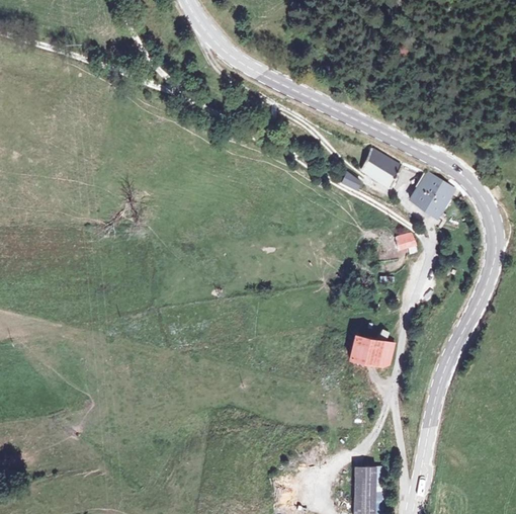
[(370,143),(359,161),(391,179),(402,162),(370,143)]
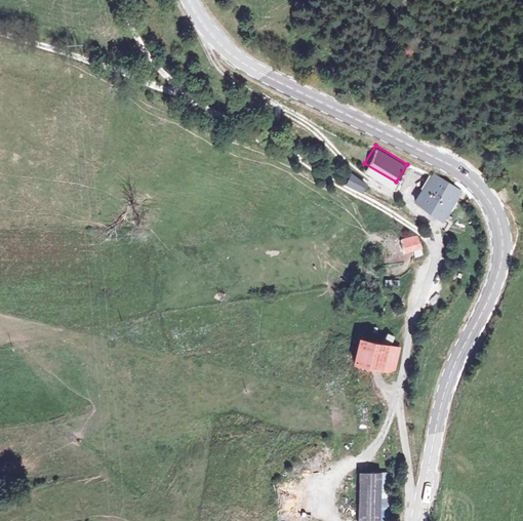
[(340,178),(360,189),(365,178),(347,168),(340,178)]
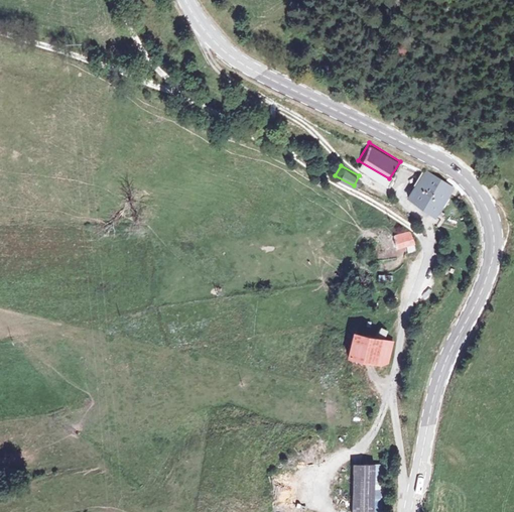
[(435,180),(423,171),(413,185),(426,195),(435,180)]
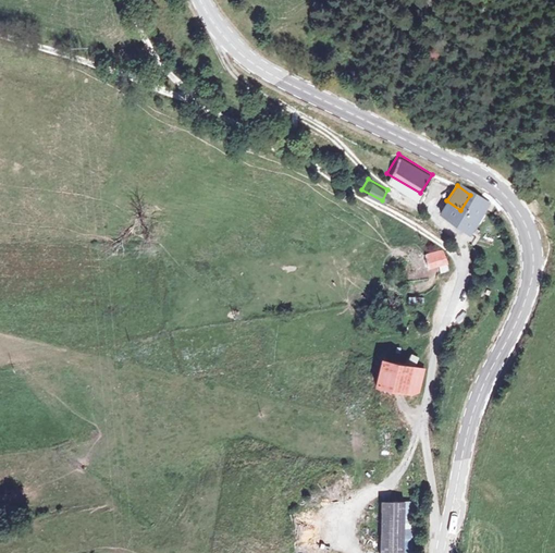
[(446,200),(438,214),(469,235),(489,207),(470,195),(460,210),(446,200)]
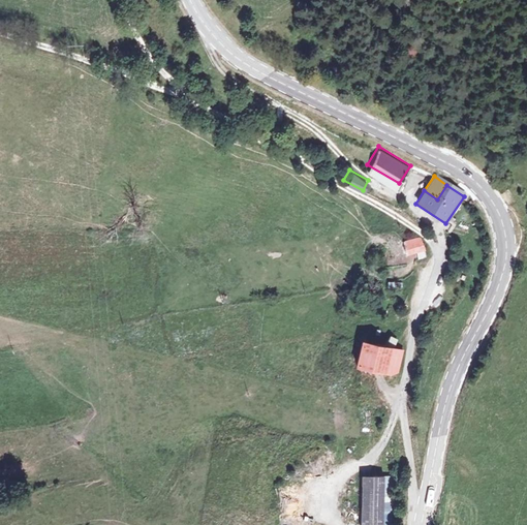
[(424,249),(421,241),(420,240),(416,238),(403,243),(402,240),(394,243),(396,251),(401,249),(404,256),(424,249)]
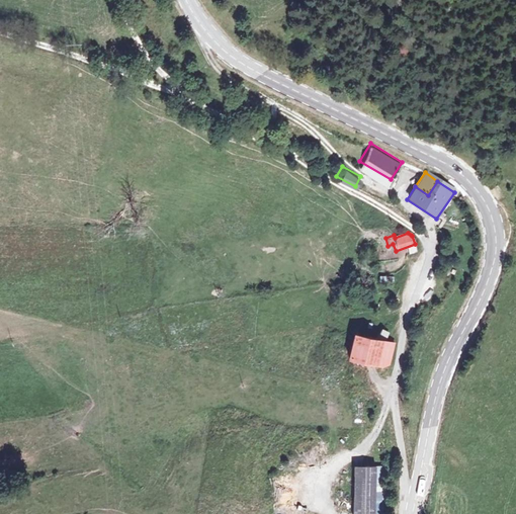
[(377,271),(377,279),(391,280),(392,272),(377,271)]
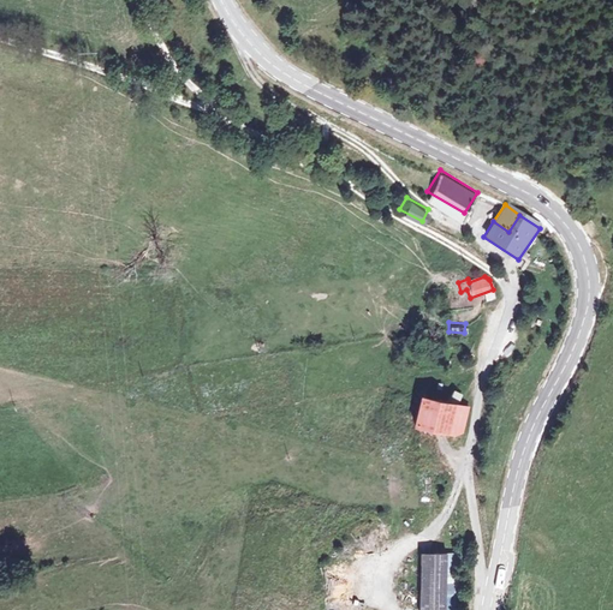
[(442,402),(420,399),(415,428),(454,436),(460,429),(464,406),(451,402),(452,394),(444,392),(442,402)]
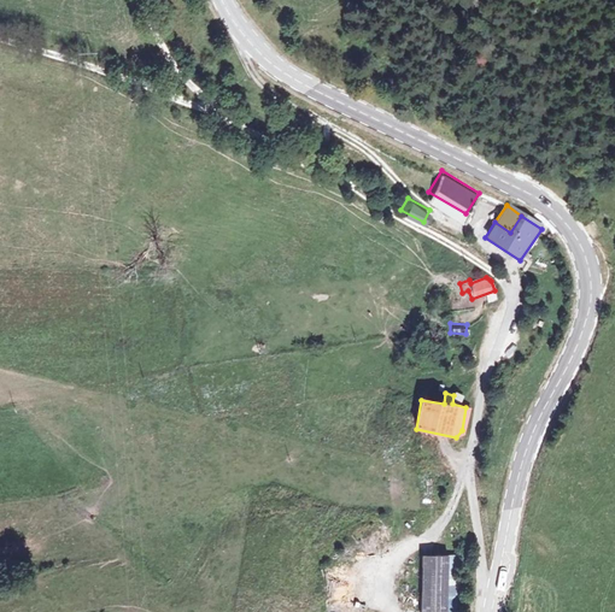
[(423,551),(421,611),(447,611),(450,553),(423,551)]
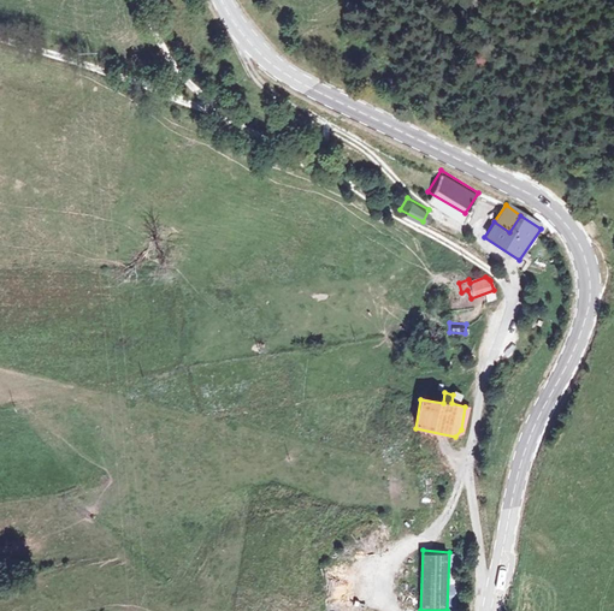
All buildings are outlined.
